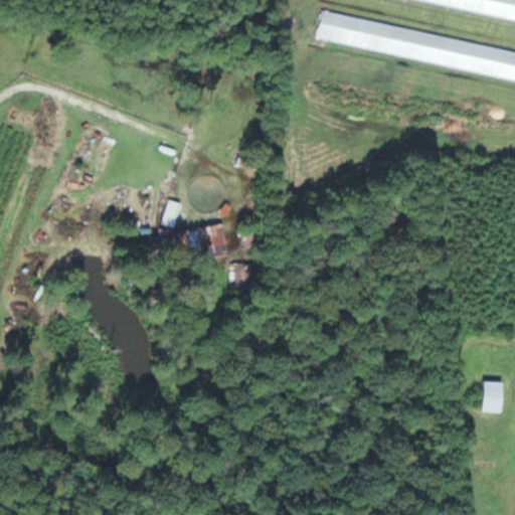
[(514,0),(416,0),(514,19),(514,0)]
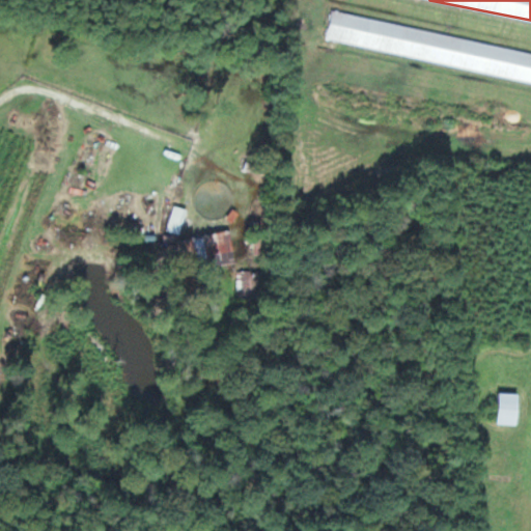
[(530,81),(530,52),(333,14),(327,43),(530,81)]
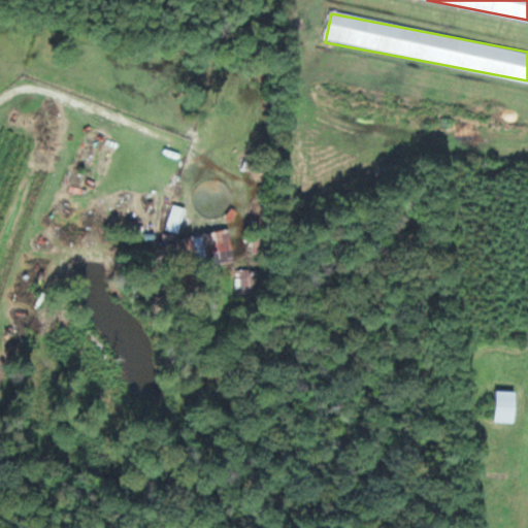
[(167,228),(179,232),(189,208),(176,204),(167,228)]
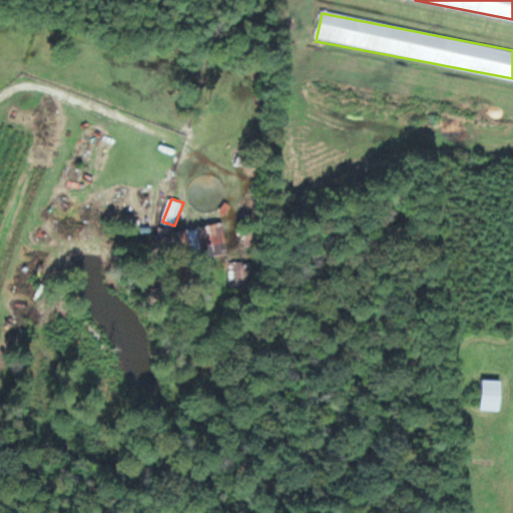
[(184,228),(189,261),(229,255),(225,222),(184,228)]
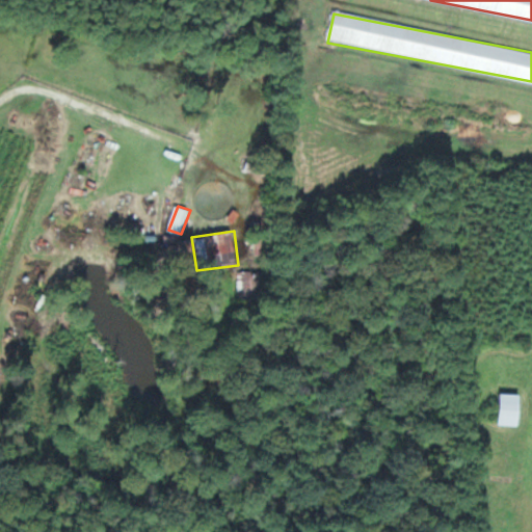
[(522,425),(522,393),(501,393),(501,425),(522,425)]
